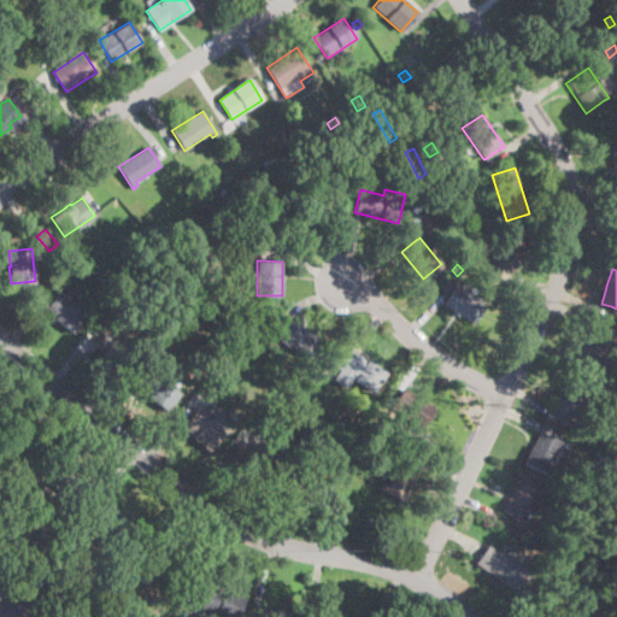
[(485,303),(474,322),(459,313),(444,305),(446,301),(456,285),(457,283),(458,280),(464,283),(460,289),(463,291),(479,299),(485,303)]
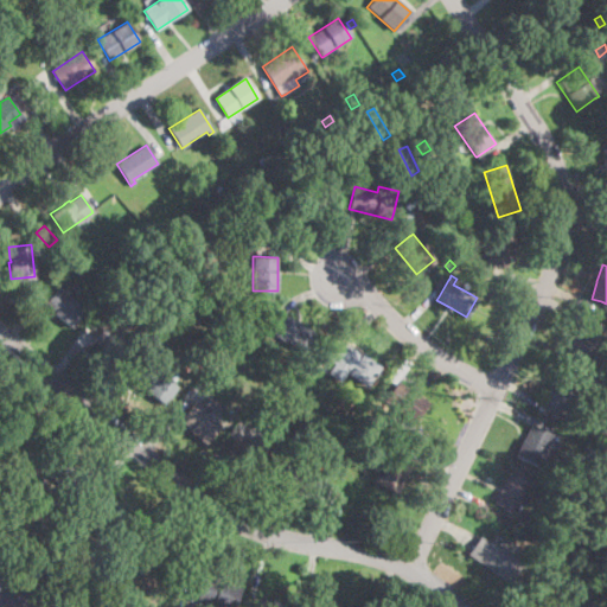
[(83,314),(71,328),(53,313),(52,311),(44,304),(46,301),(57,288),(58,287),(61,288),(69,296),(85,312),(83,314)]
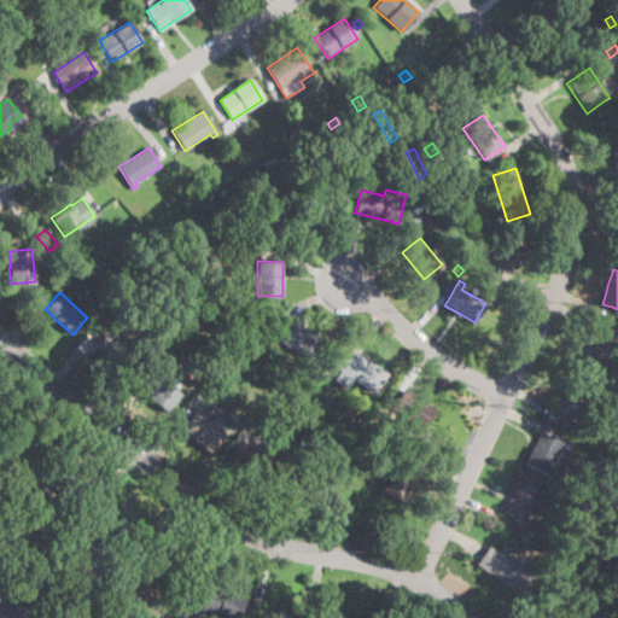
[(242,310),(233,316),(222,301),(229,295),(242,310)]
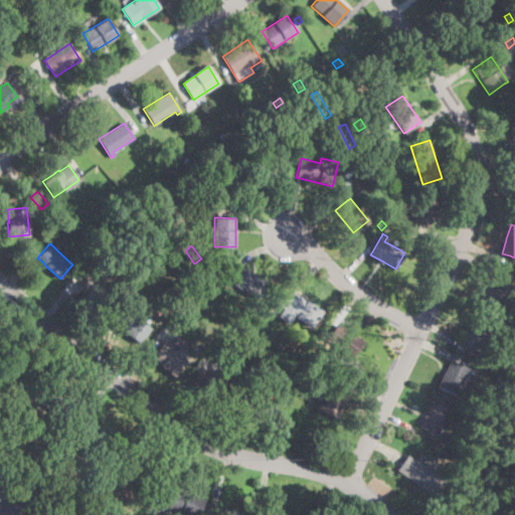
[(263,279),(251,296),(237,287),(227,281),(225,280),(236,263),(237,264),(244,268),(263,279)]
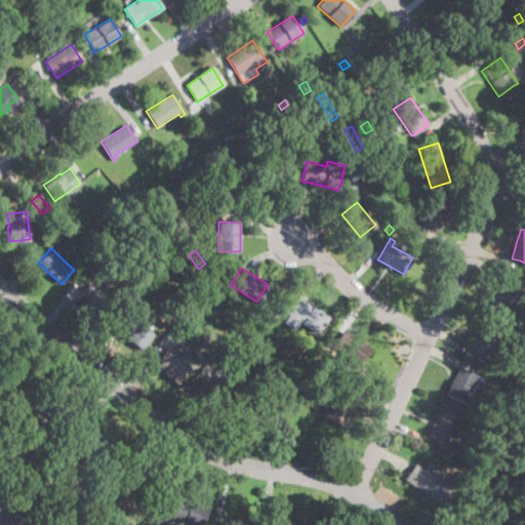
[(520,287),(517,293),(514,298),(513,300),(511,307),(506,316),(503,314),(486,306),(493,290),(494,291),(495,289),(496,286),(501,278),(498,277),(500,275),(501,271),(502,270),(515,276),(511,283),(516,285),(520,287)]
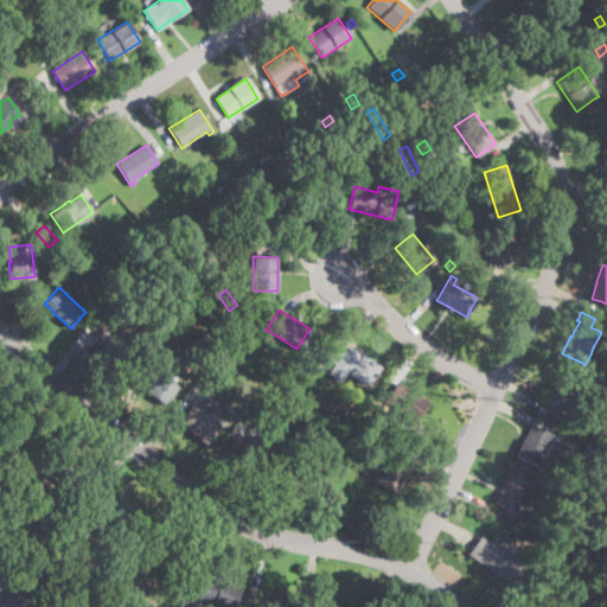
[(261,332),(254,340),(248,336),(255,327),(261,332)]
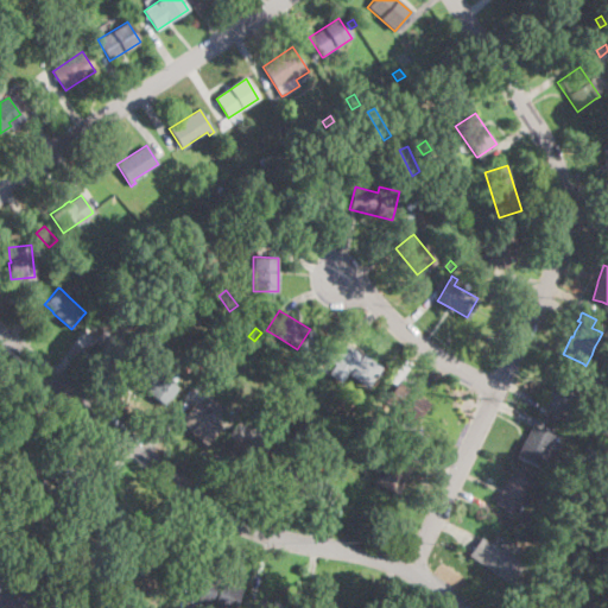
[(112,335),(125,346),(128,342),(133,346),(128,352),(115,367),(90,346),(100,334),(102,331),(103,329),(112,335)]
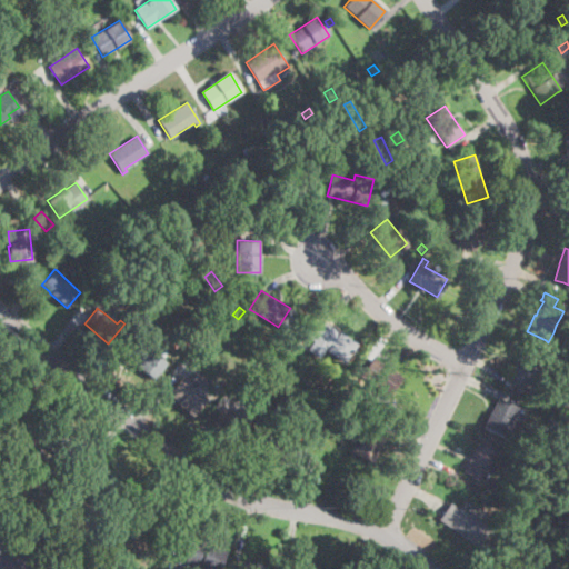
[(356,345),(338,367),(310,345),(313,340),(308,336),(322,318),(356,345)]
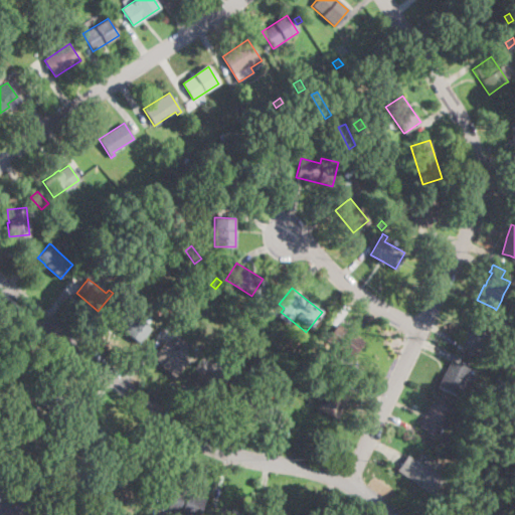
[(181,301),(175,309),(169,305),(176,297),(181,301)]
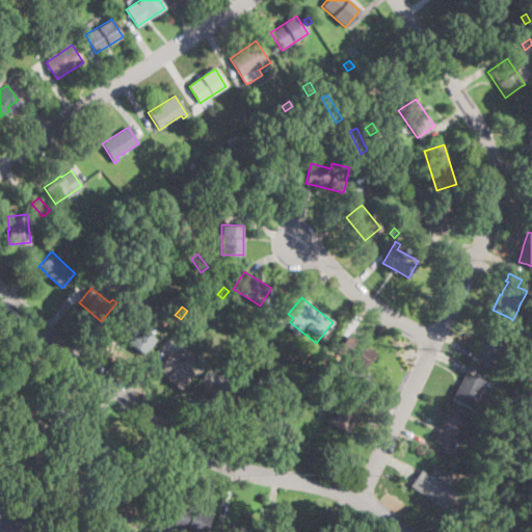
[(191,324),(189,326),(186,324),(184,322),(189,316),(194,320),(191,324)]
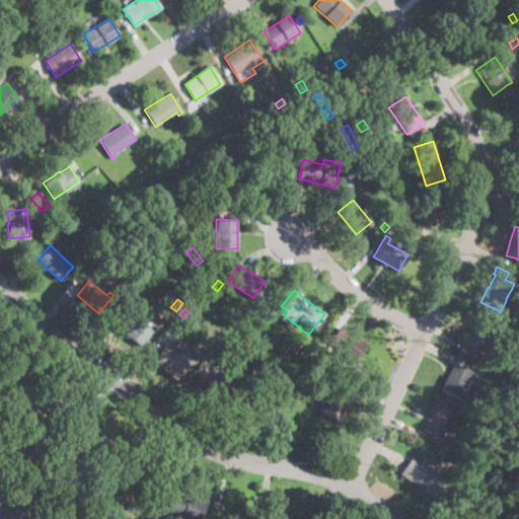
[(149,335),(140,346),(116,326),(115,326),(122,317),(126,312),(127,312),(142,323),(149,328),(151,330),(152,330),(149,334),(149,335)]
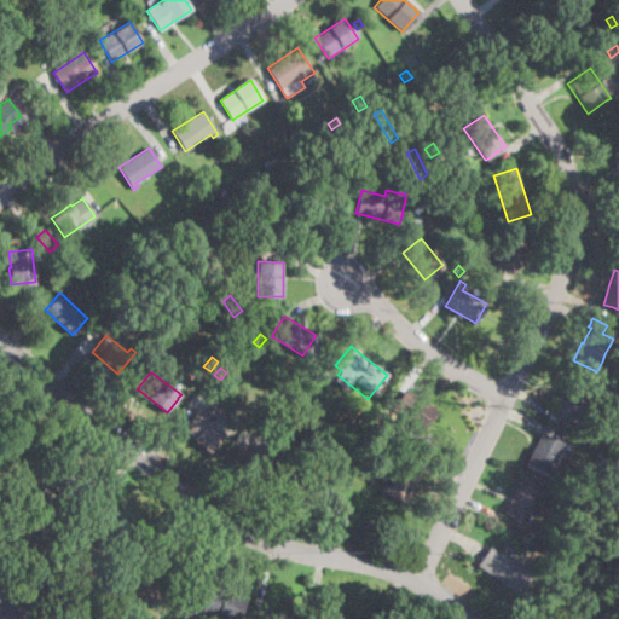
[(590,386),(573,421),(571,420),(557,414),(551,410),(562,389),(563,387),(568,376),(586,385),(590,386)]
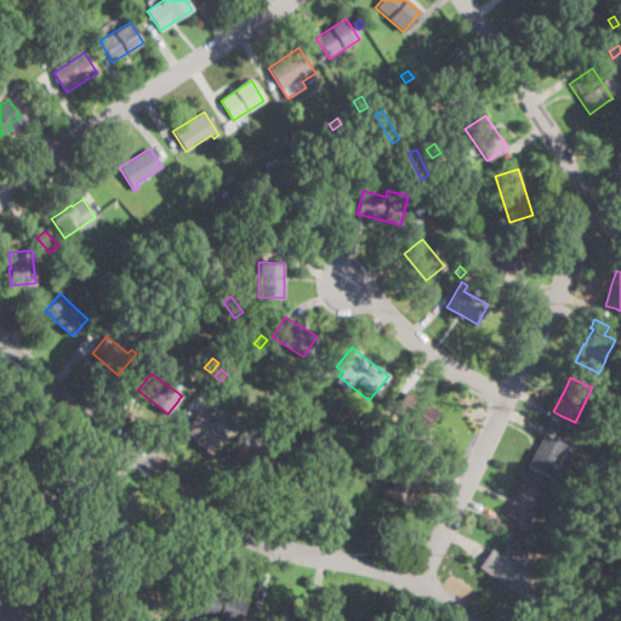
[(437,411),(421,437),(391,419),(406,392),(437,411)]
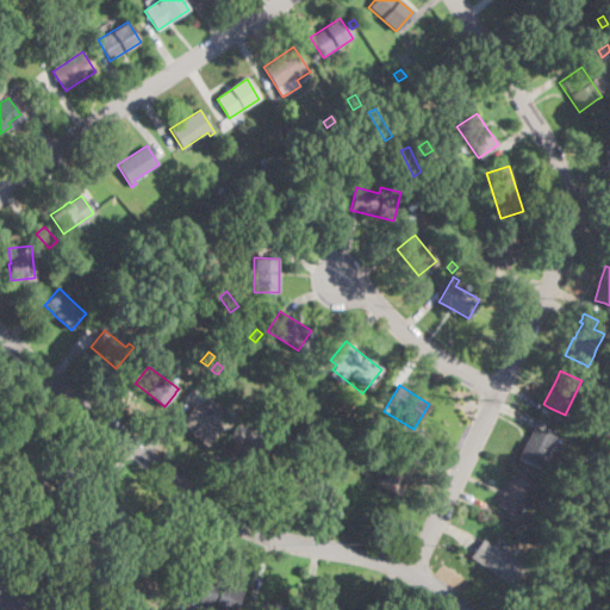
[(221,427),(206,444),(180,422),(191,410),(193,406),(195,405),(198,408),(207,416),(217,423),(221,427)]
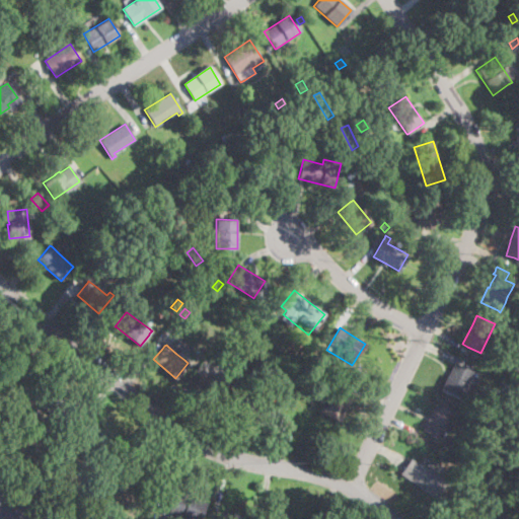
[(230,354),(220,366),(220,365),(212,359),(221,349),(222,347),(230,354)]
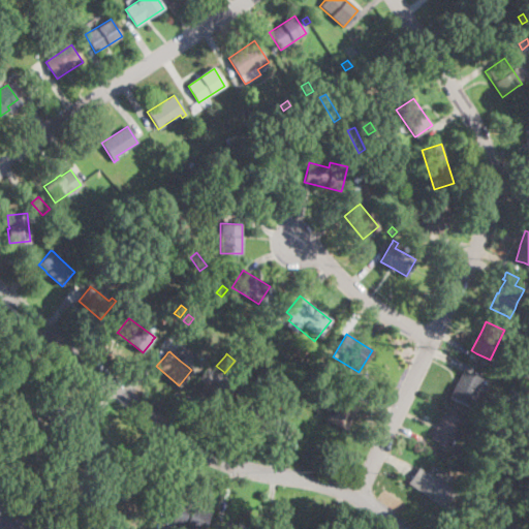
[(267,371),(261,379),(255,374),(260,367),(267,371)]
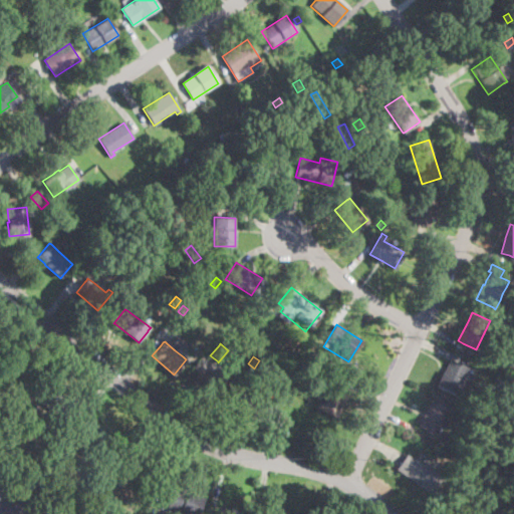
[(243,362),(238,368),(234,364),(239,358),(243,362)]
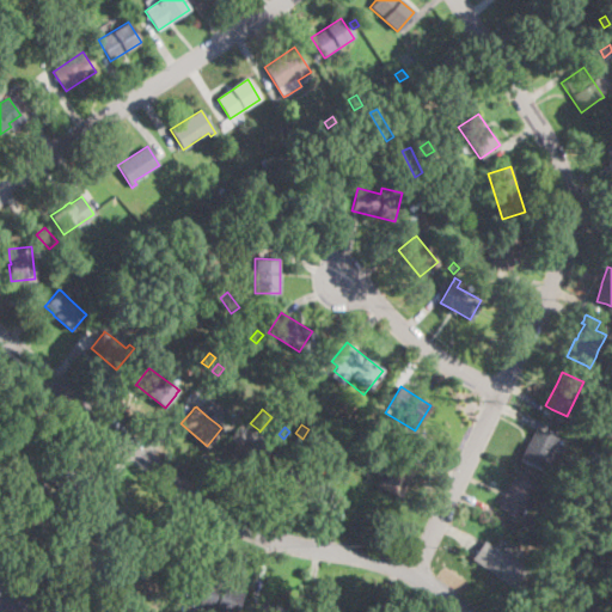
[(552,448),(542,470),(520,459),(526,446),(527,442),(536,428),(555,438),(557,439),(552,448)]
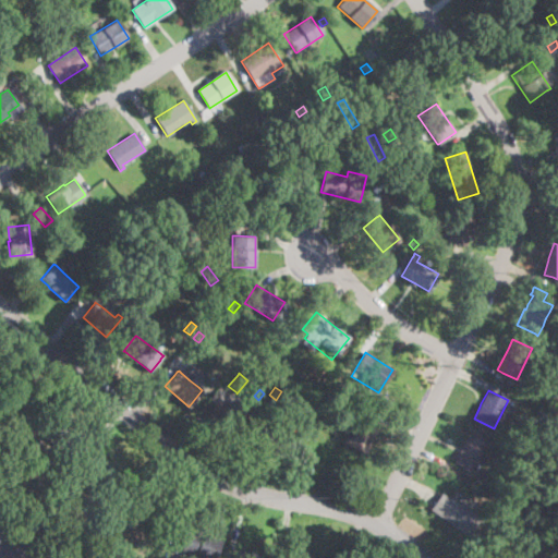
[(244,417),(234,435),(208,420),(211,415),(219,402),(230,409),(244,417)]
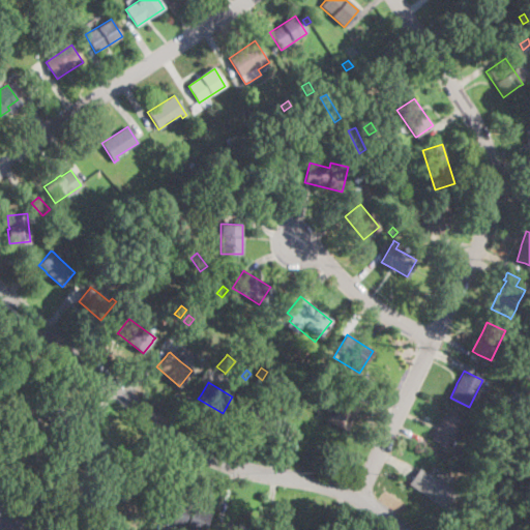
[(335,394),(342,396),(344,393),(345,394),(359,401),(353,414),(352,416),(345,430),(326,420),(328,416),(328,415),(331,417),(333,411),(326,408),(325,407),(326,405),(329,399),(332,392),(335,394)]
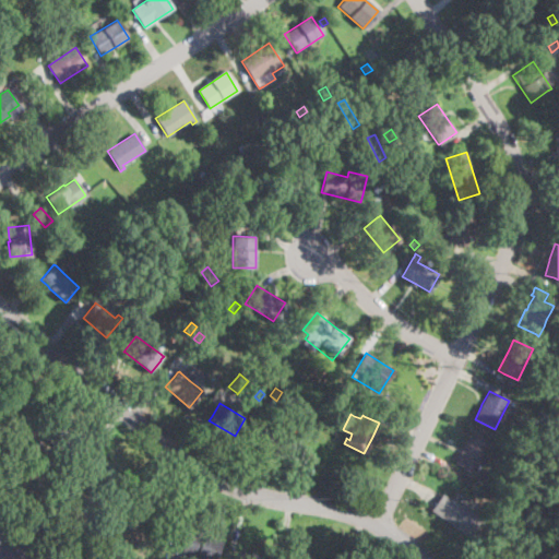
[(557,425),(551,433),(540,427),(546,418),(557,425)]
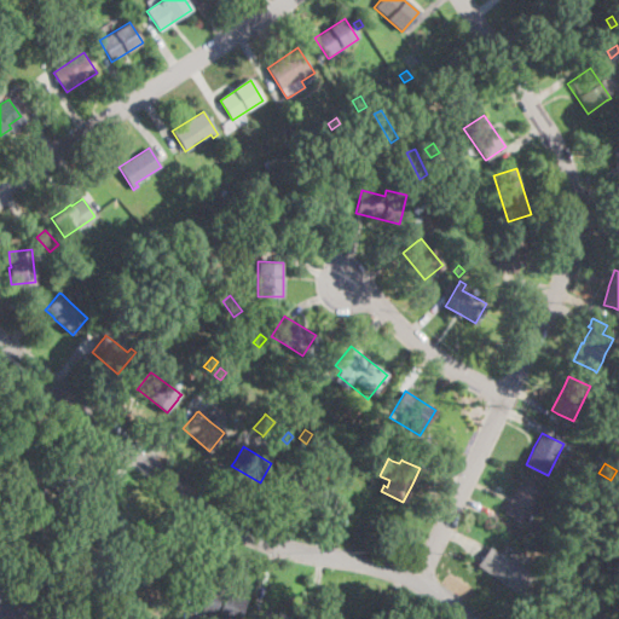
[(16,485),(3,501),(0,498),(0,482),(9,473),(12,476),(18,481),(16,485)]
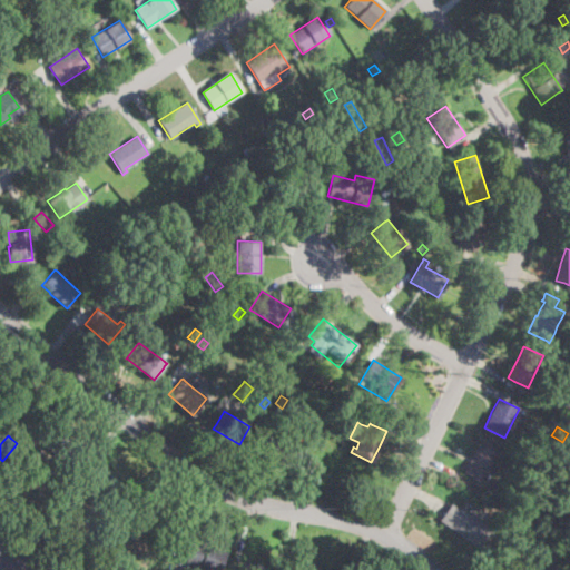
[(501,452),(499,459),(495,457),(490,469),(484,480),(483,481),(463,472),(469,461),(470,459),(479,441),(501,452)]
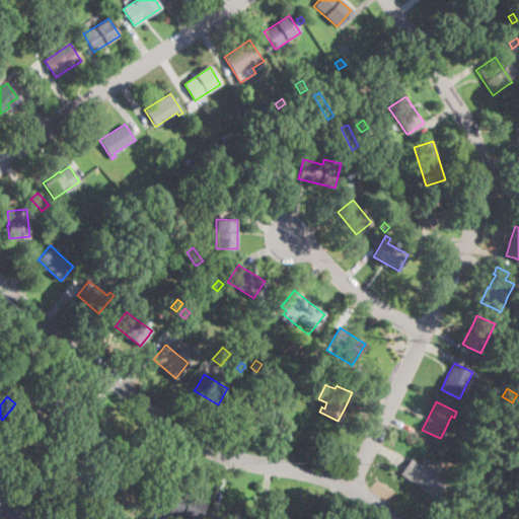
[(41,415),(38,419),(31,414),(34,410),(41,415)]
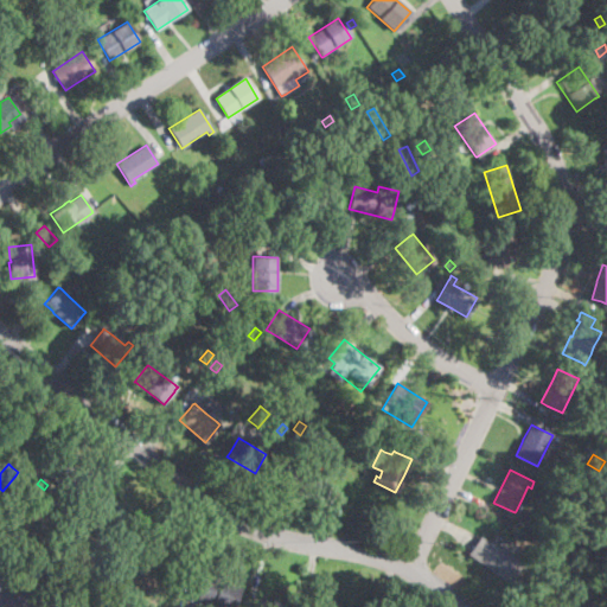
[(524,564),(510,585),(468,555),(473,548),(480,538),(481,535),(489,541),(503,549),(524,564)]
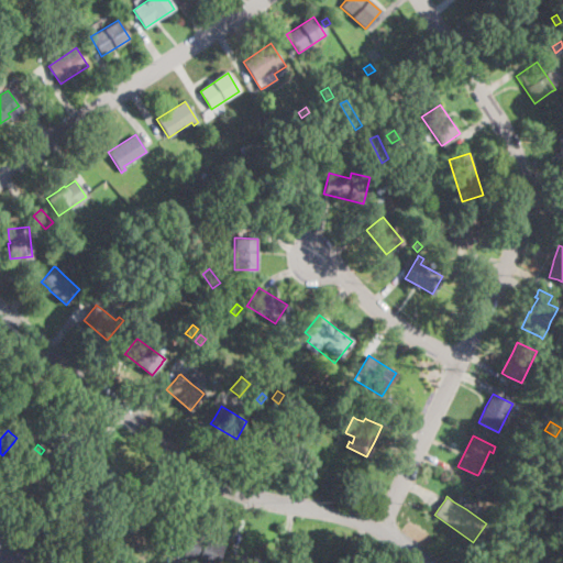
[(87,527),(80,534),(74,529),(80,521),(87,527)]
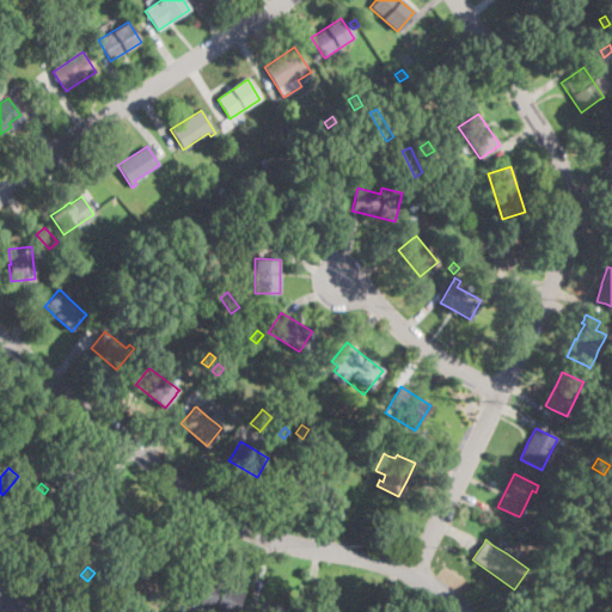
[(116,582),(108,594),(99,588),(104,581),(102,580),(105,575),(106,576),(115,581),(116,582)]
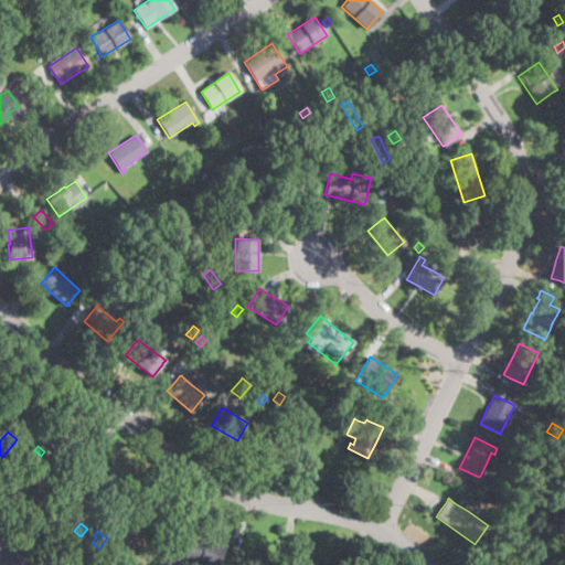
[(215,564),(200,564),(190,561),(188,560),(183,557),(184,556),(193,535),(223,548),(215,564)]
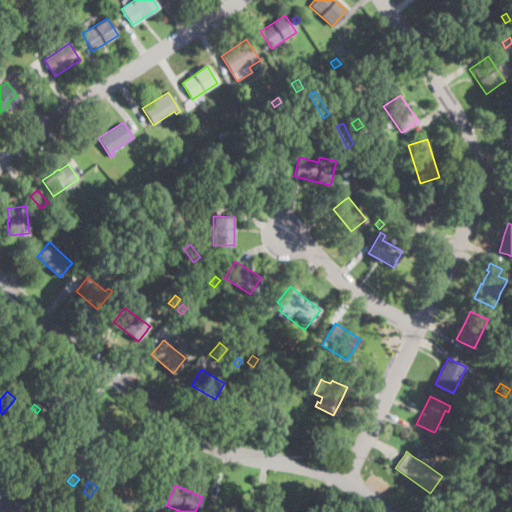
[(245,511),(215,511),(218,503),(246,511),(245,511)]
